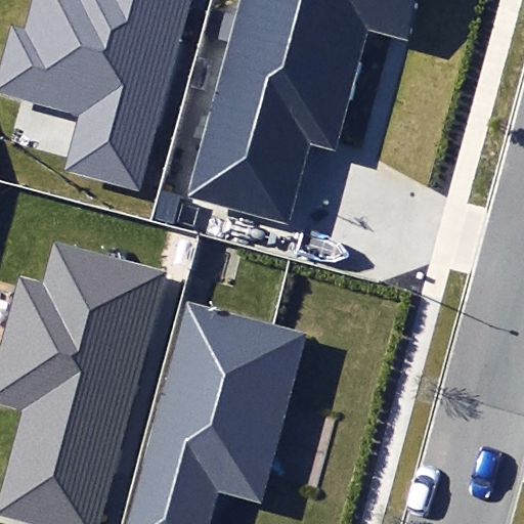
[(61,174),(142,194),(144,183),(192,0),(32,0),(26,27),(6,22),(0,45),(0,94),(22,100),(49,107),(77,115),(66,156),(61,174)]
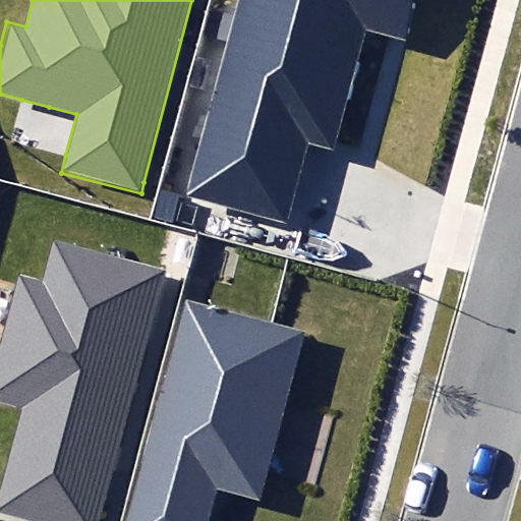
[(239,0),(186,196),(285,224),(303,143),(336,151),(338,142),(363,26),(388,34),(406,39),(415,0),(239,0)]
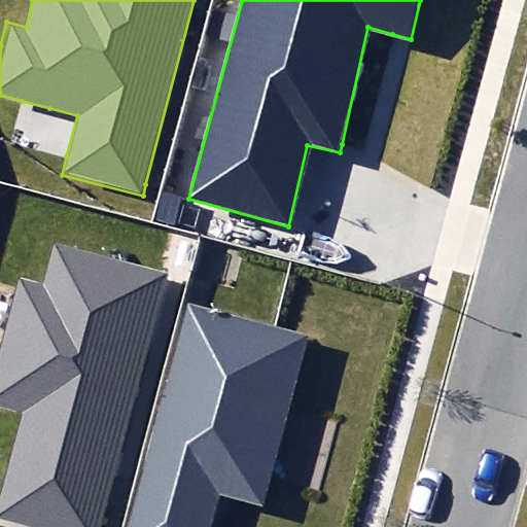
[(154,220),(175,225),(182,198),(162,191),(154,220)]
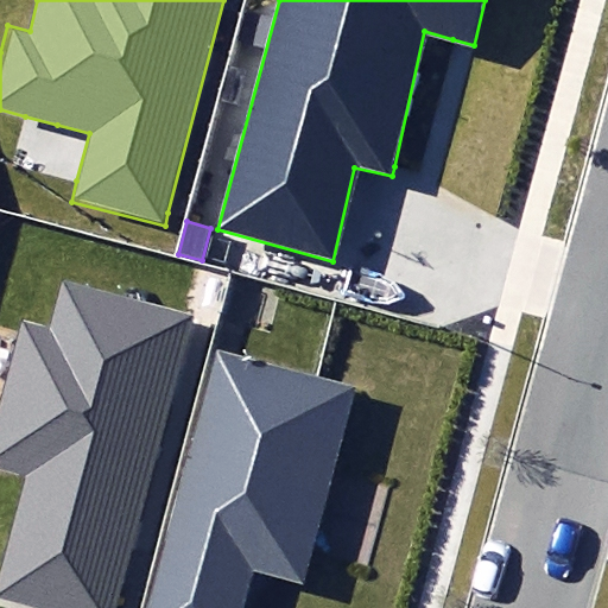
[(0,601),(14,605),(25,607),(118,607),(196,317),(184,315),(64,283),(52,330),(24,322),(21,331),(12,367),(2,401),(0,409),(0,467),(27,474),(0,574),(0,601)]
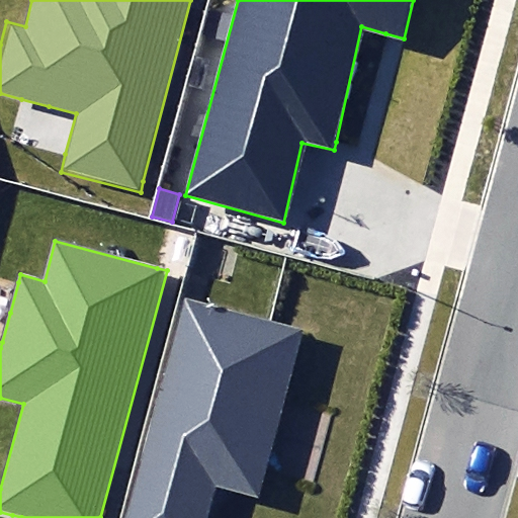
[(208,517),(218,488),(259,499),(263,483),(265,477),(267,471),(276,436),(285,402),(286,398),(292,390),(308,331),(282,324),(276,325),(269,322),(205,305),(187,300),(126,517),(208,517)]
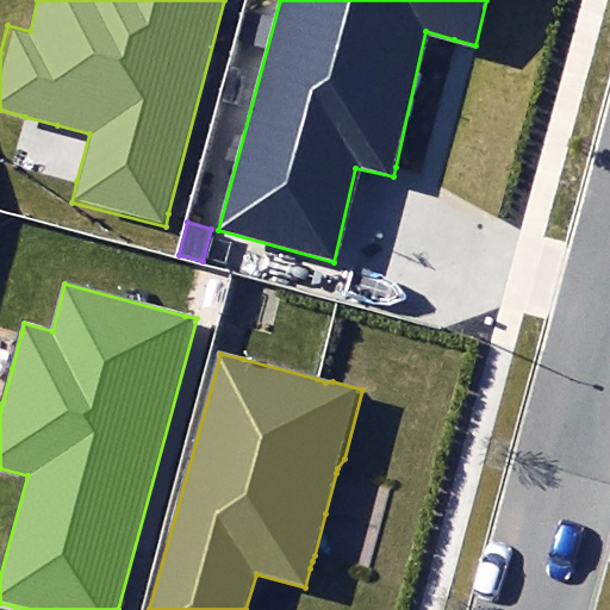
All buildings are outlined.
